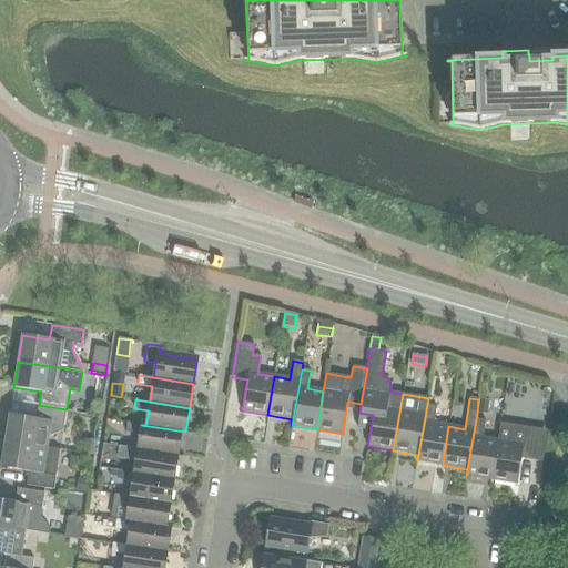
[(489,402),(480,401),(478,413),(487,414),(489,402)]
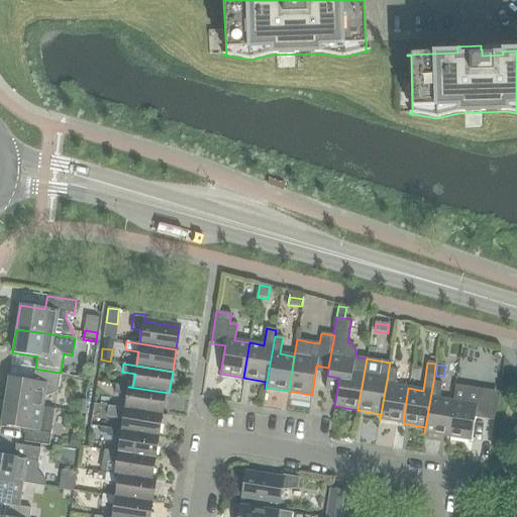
[(61,373),(35,369),(33,382),(9,378),(5,402),(42,407),(44,397),(45,397),(58,393),(61,373)]
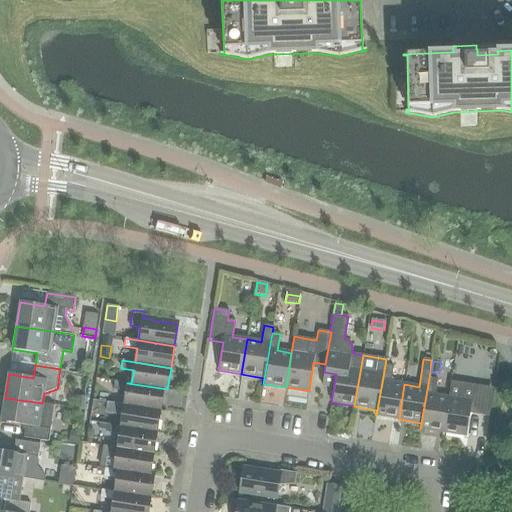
[(399,419),(404,384),(391,382),(393,366),(385,365),(376,416),(399,419)]
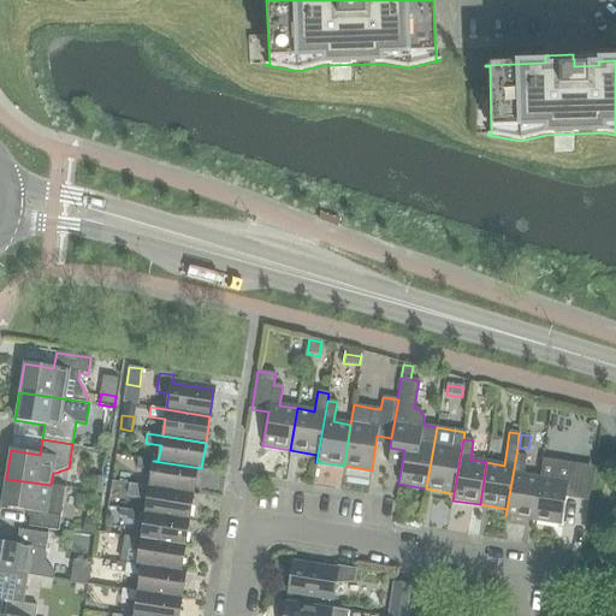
[(516,455),(505,516),(533,521),(540,479),(538,479),(523,477),(526,456),(516,455)]
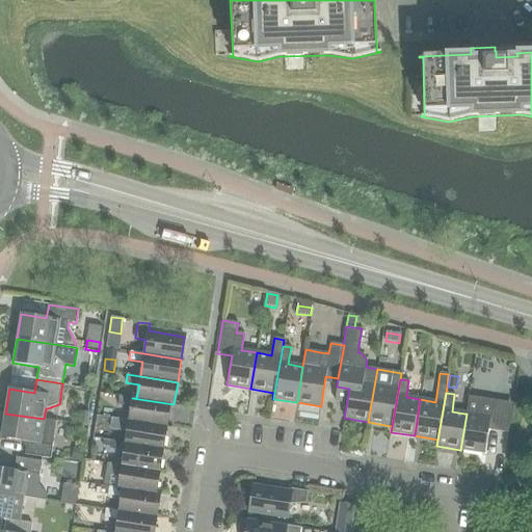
[(131,406),(129,421),(166,426),(169,404),(174,405),(174,404),(132,398),(120,396),(117,404),(131,406)]
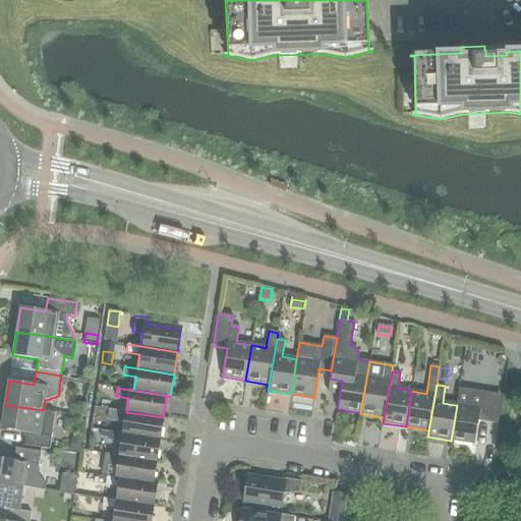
[(474,391),(458,388),(455,405),(457,405),(451,441),(474,444),(478,421),(497,424),(502,395),(495,394),(474,391)]
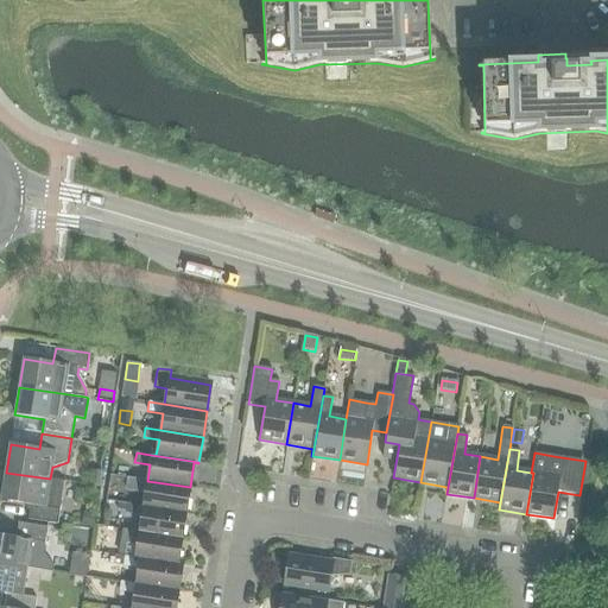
[(93,472),(90,486),(100,488),(102,473),(93,472)]
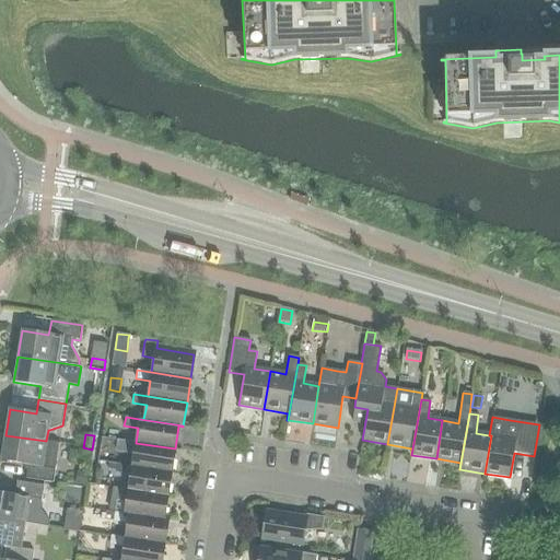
[(46,441),(6,435),(1,461),(28,465),(26,479),(53,483),(59,443),(46,441)]
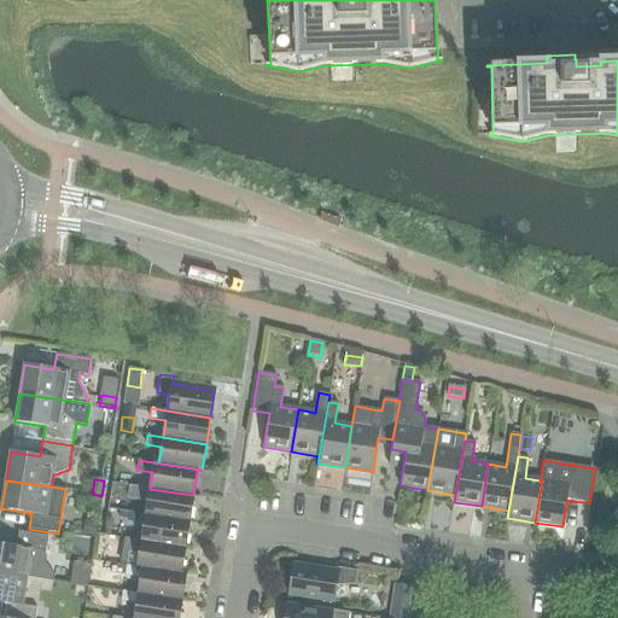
[(149,499),(146,514),(188,522),(193,495),(150,489),(134,487),(133,496),(149,499)]
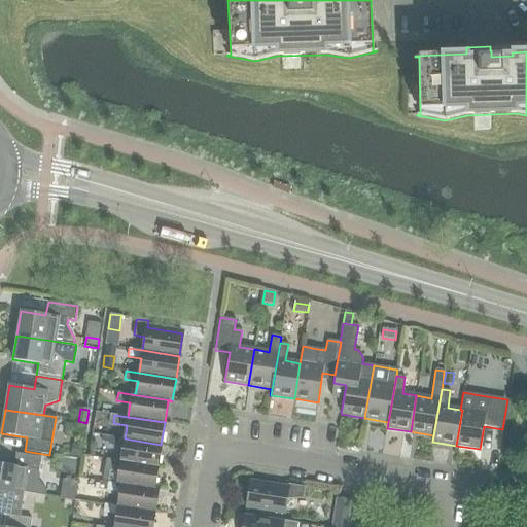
[(102,442),(110,444),(109,445),(123,447),(120,461),(157,466),(161,445),(125,438),(103,435),(102,442)]
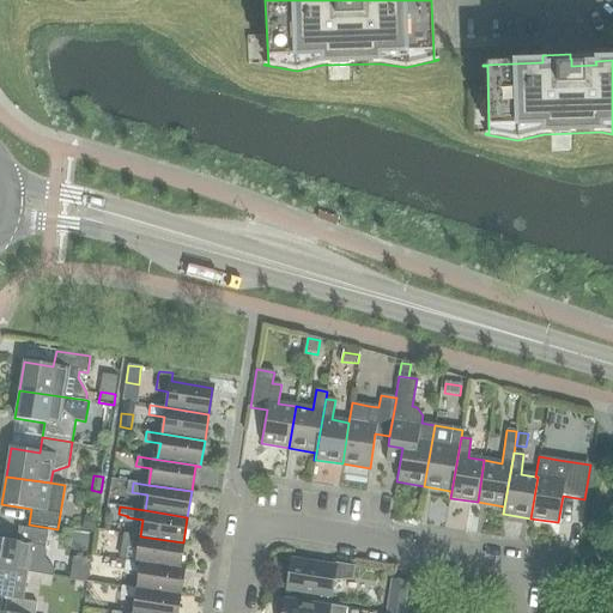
[(86,517),(84,532),(93,534),(95,520),(86,517)]
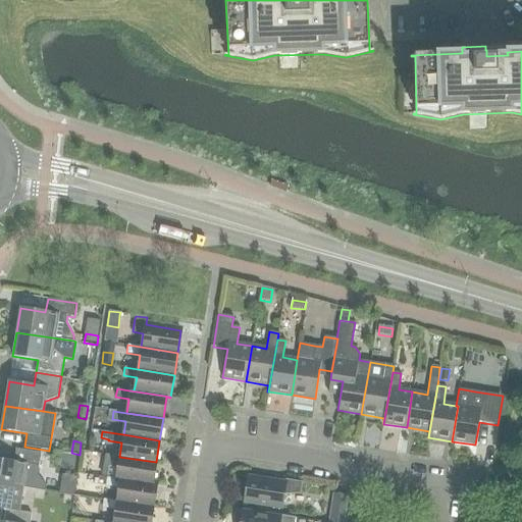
[(37,475),(39,466),(41,453),(15,449),(13,462),(0,459),(0,484),(22,488),(45,491),(46,485),(37,475)]
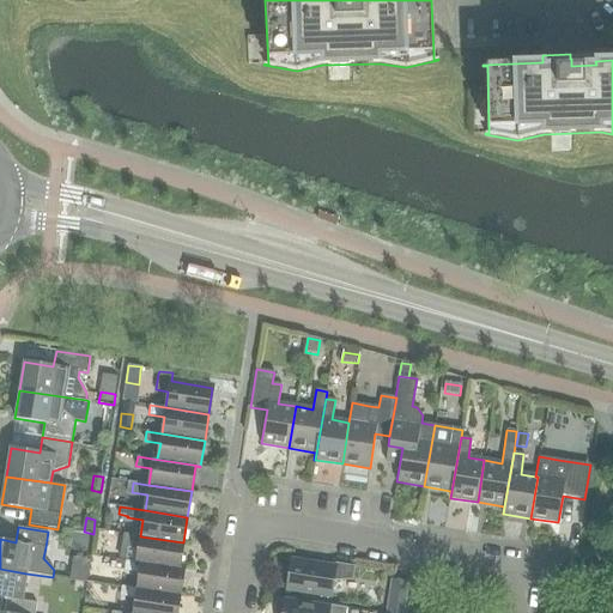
[(123,544),(139,546),(137,563),(184,570),(184,569),(180,569),(183,542),(140,536),(125,534),(123,544)]
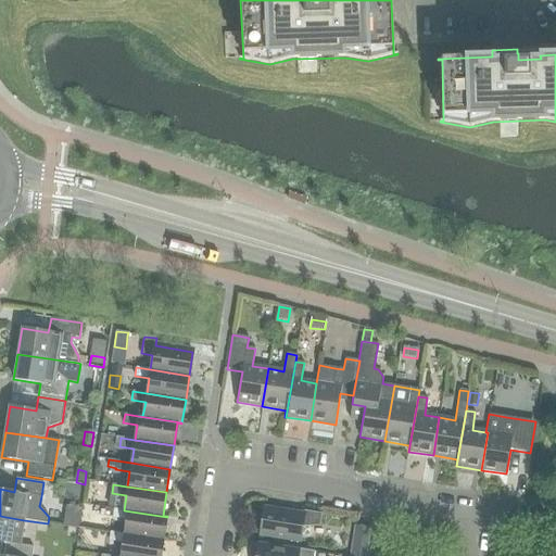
[(67,506),(64,527),(78,529),(81,508),(67,506)]
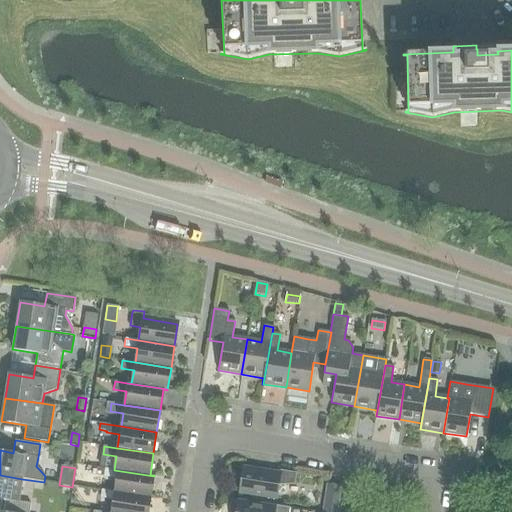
[(280,470),(280,474),(243,468),(239,492),(277,498),(279,486),(295,485),(297,473),(280,470)]
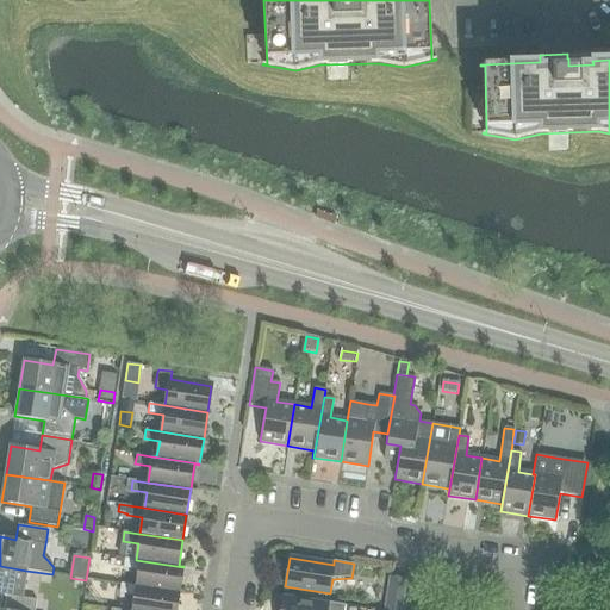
[(184,567),(136,560),(125,559),(124,568),(138,571),(136,586),(179,592),(184,567)]
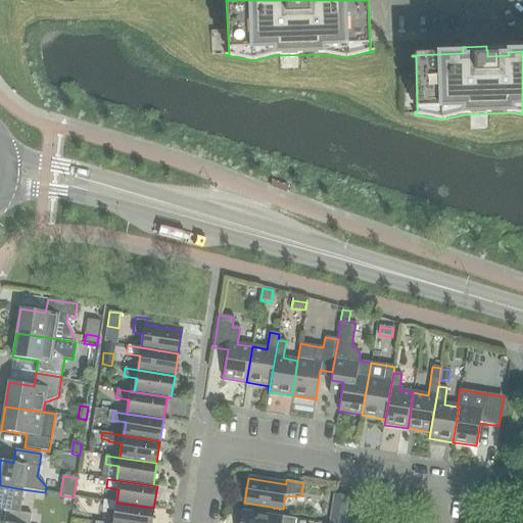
[(22,489),(0,485),(0,510),(6,511),(3,522),(30,522),(31,515),(18,513),(22,489)]
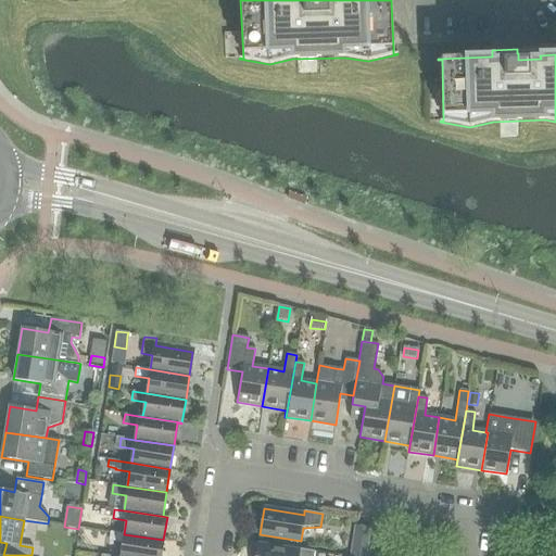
[(367,555),(371,528),(354,526),(349,555),(367,555)]
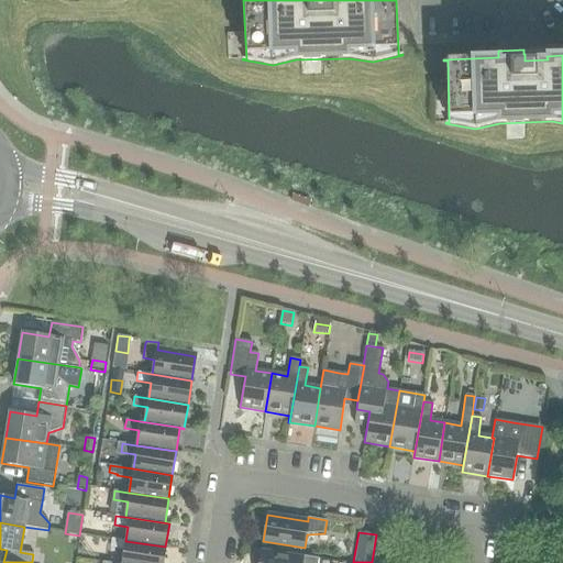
[(124,550),(122,562),(162,562),(165,547),(125,541),(111,539),(110,548),(124,550)]
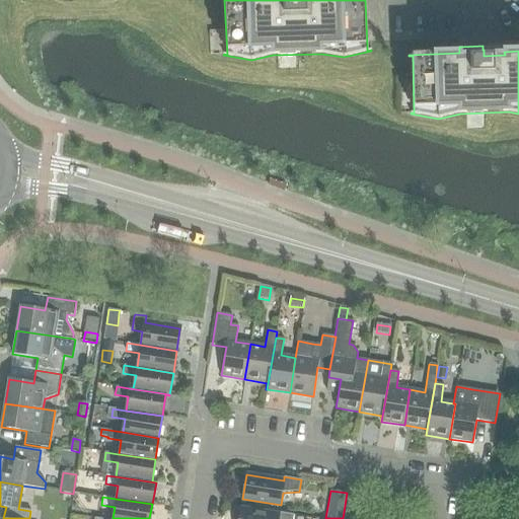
[(293,518),(294,515),(280,512),(279,515),(241,509),(238,518),(293,518)]
